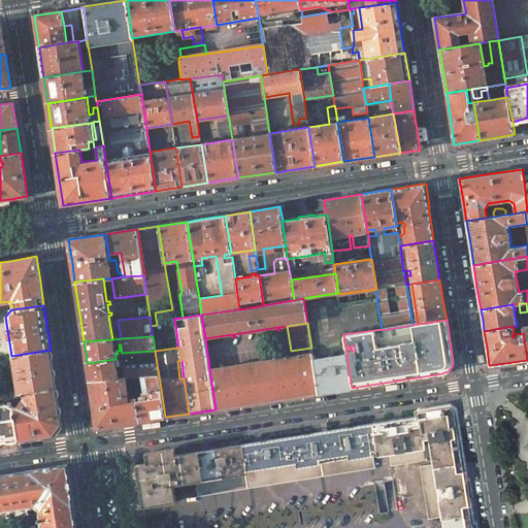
[(15,378),(19,393),(23,393),(23,392),(56,388),(54,369),(54,364),(53,359),(52,359),(51,350),(11,356),(11,357),(12,358),(14,370),(13,370),(14,378),(15,378)]
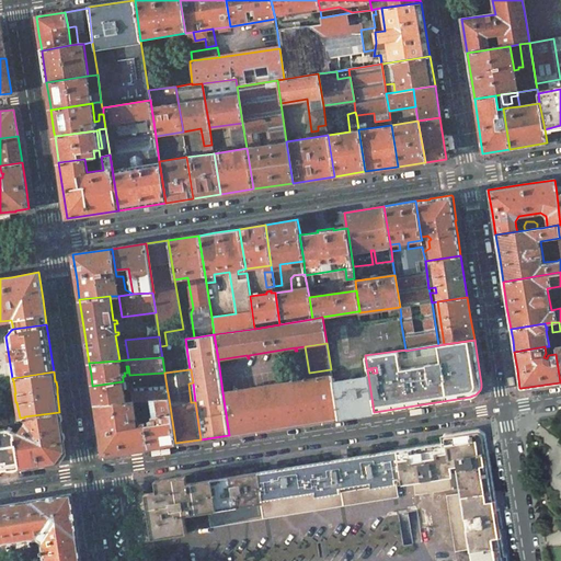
[(290,382),(222,392),(229,435),(330,419),(338,418),(339,418),(332,381),(333,381),(332,376),(305,380),(305,378),(302,379),(302,380),(294,381),(294,380),(290,380),(290,382)]
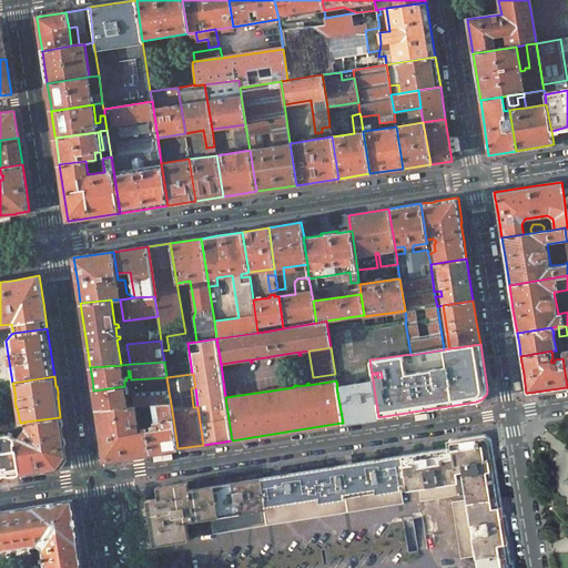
[(337,386),(336,386),(343,423),(344,423),(351,422),(378,417),(373,381),(337,386)]
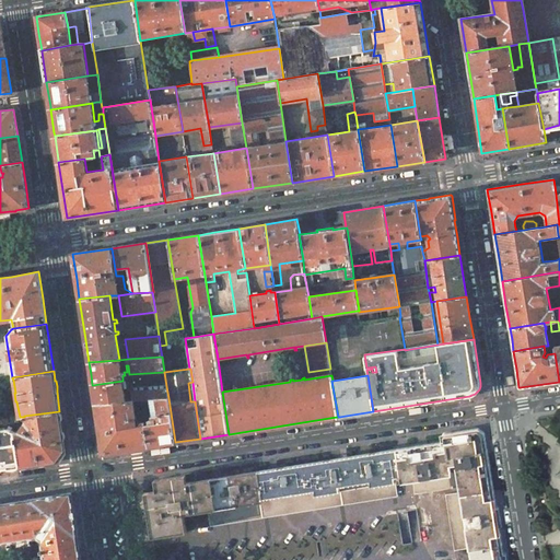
[(128,387),(128,383),(124,383),(123,381),(92,385),(95,404),(132,401),(131,392),(125,393),(124,387),(128,387)]
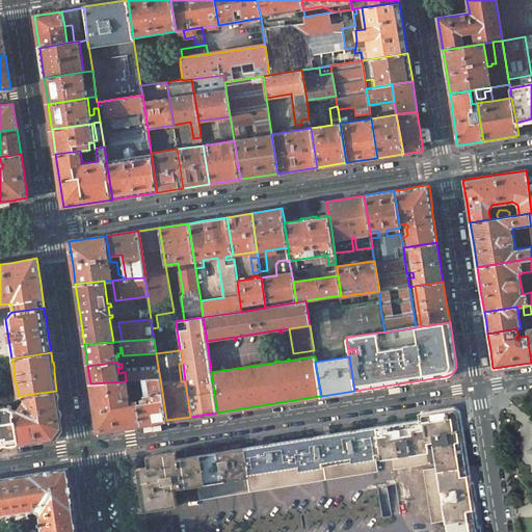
[(160,378),(158,367),(125,369),(125,372),(126,381),(128,380),(143,379),(160,378)]
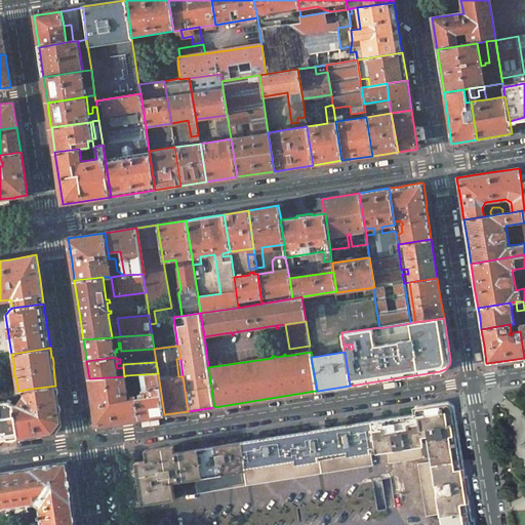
[(136,398),(138,418),(164,414),(158,373),(142,374),(144,394),(142,395),(142,397),(137,398),(136,398)]
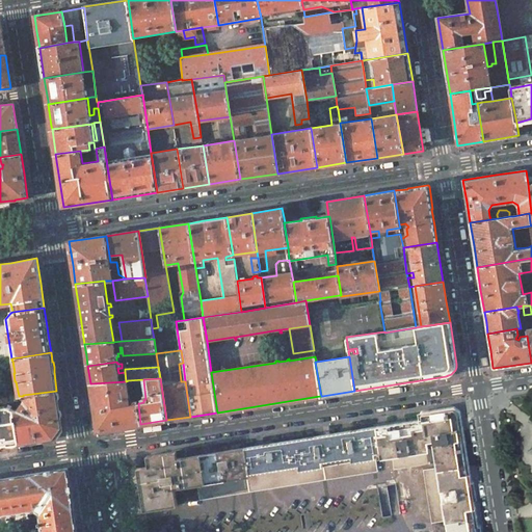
[(98,431),(140,424),(138,403),(139,403),(138,401),(131,402),(128,380),(126,381),(90,383),(94,407),(98,431)]
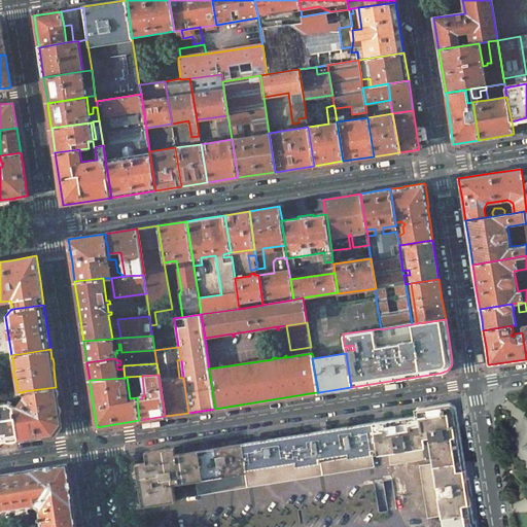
[(14,407),(19,440),(54,433),(56,433),(55,431),(60,425),(61,425),(61,424),(62,423),(60,415),(61,415),(60,408),(59,405),(56,387),(23,391),(23,392),(24,399),(22,402),(22,403),(19,407),(14,407)]
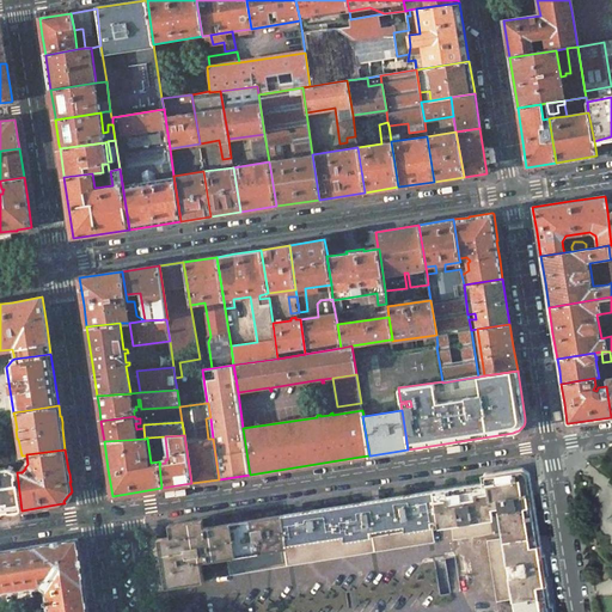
[(0,513),(22,510),(17,472),(11,471),(12,469),(10,467),(8,470),(8,469),(0,470),(0,513)]
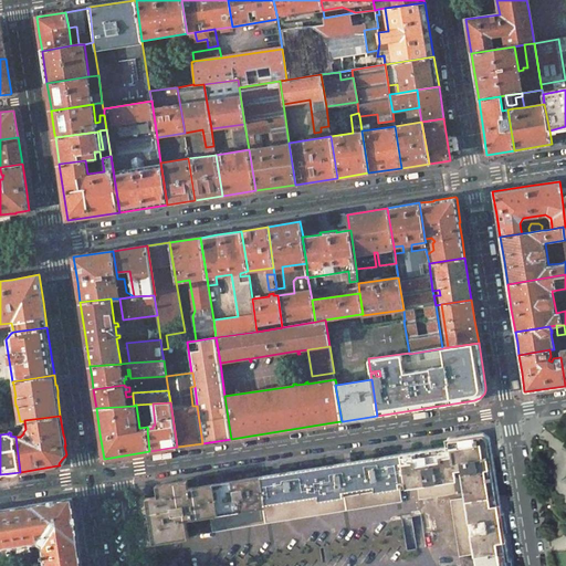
[(450,446),(456,479),(462,478),(464,490),(465,498),(467,500),(499,495),(494,467),(495,467),(493,457),(490,440),(480,432),(448,438),(450,446)]
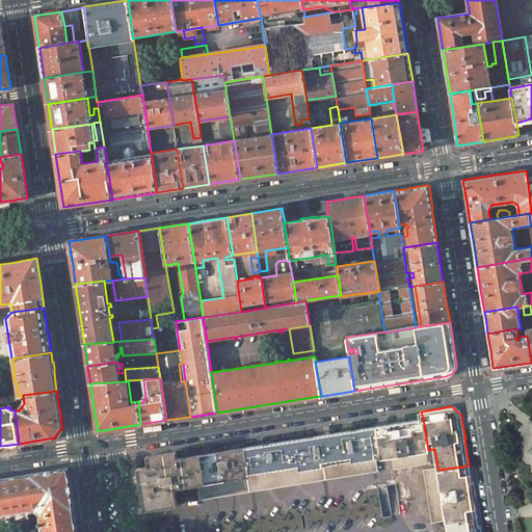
[(423,419),(376,426),(382,457),(392,456),(427,450),(428,450),(423,419)]
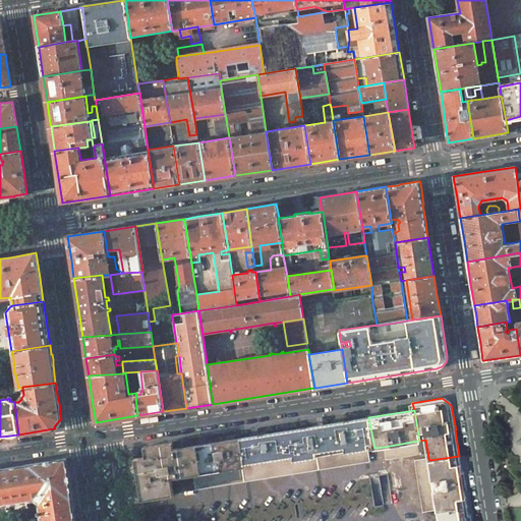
[(368,417),(239,439),(243,464),(292,456),(293,461),(368,449),(367,445),(370,444),(370,449),(374,448),(368,417)]
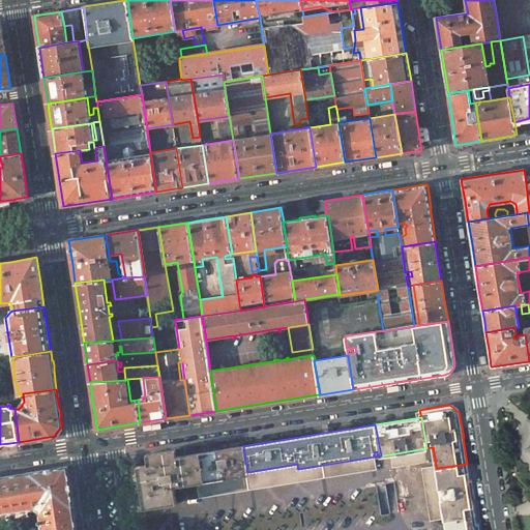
[(148,464),(137,466),(141,490),(144,508),(176,503),(174,487),(197,483),(248,475),(247,472),(243,446),(177,457),(176,449),(146,453),(148,464)]
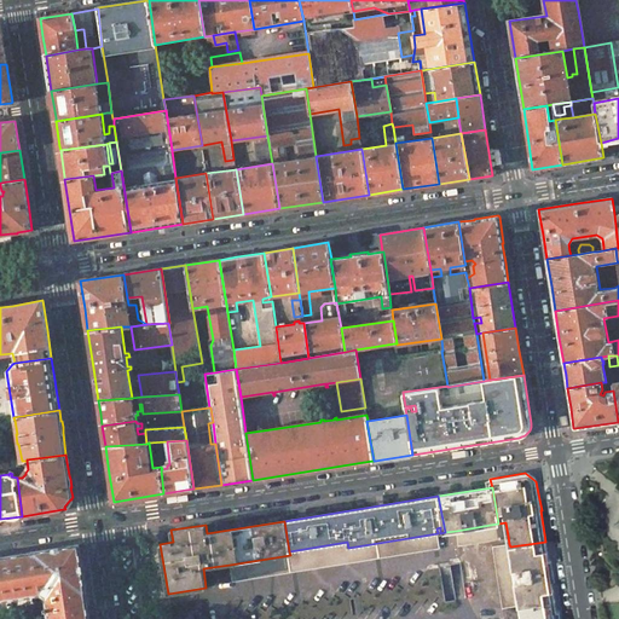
[(498,524),(497,524),(499,536),(501,536),(508,536),(505,522),(498,524)]
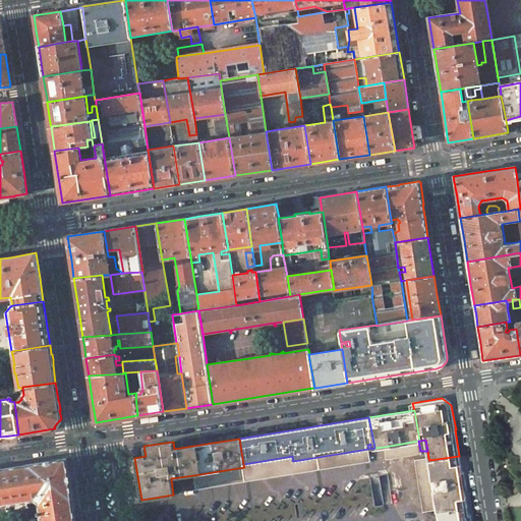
[(418,441),(384,447),(386,459),(420,454),(421,451),(420,451),(418,441)]
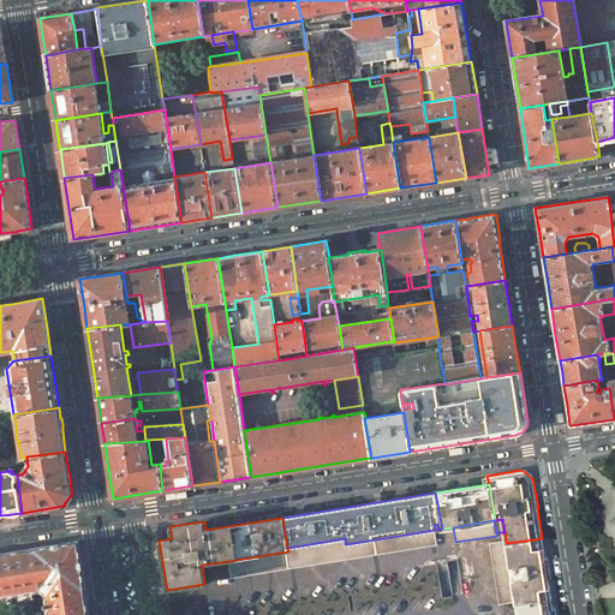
[(288,551),(228,561),(231,578),(436,544),(435,530),(346,544),(345,538),(287,548),(288,551)]
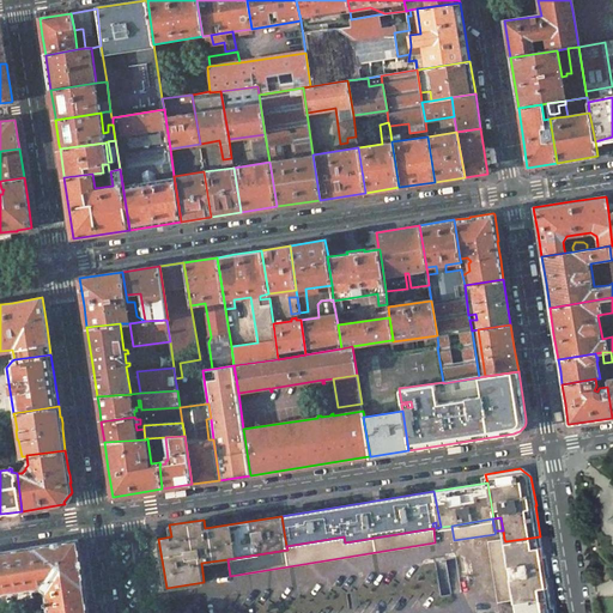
[(505,541),(514,600),(550,595),(546,570),(545,559),(544,559),(540,536),(505,541)]
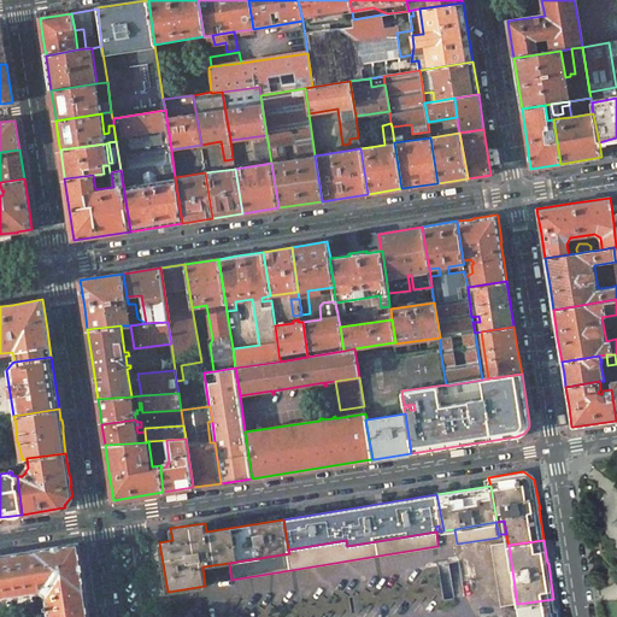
[(0,616),(89,616),(86,591),(80,542),(34,550),(0,554),(0,616)]
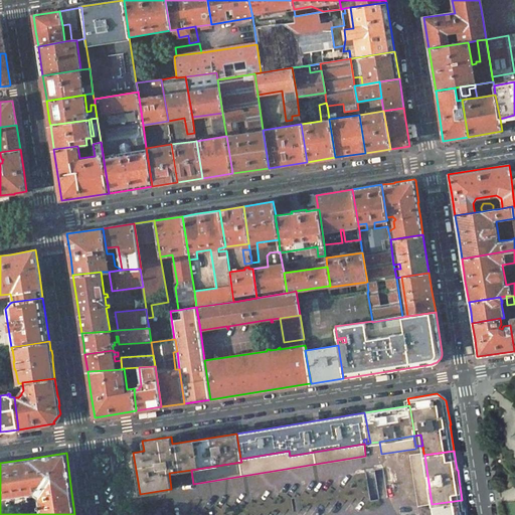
[(423,453),(410,455),(418,506),(432,504),(424,455),(423,453)]
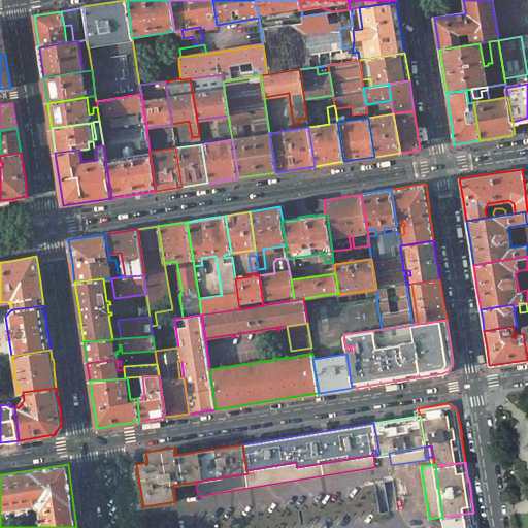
[(475,527),(473,513),(442,517),(444,527),(475,527)]
